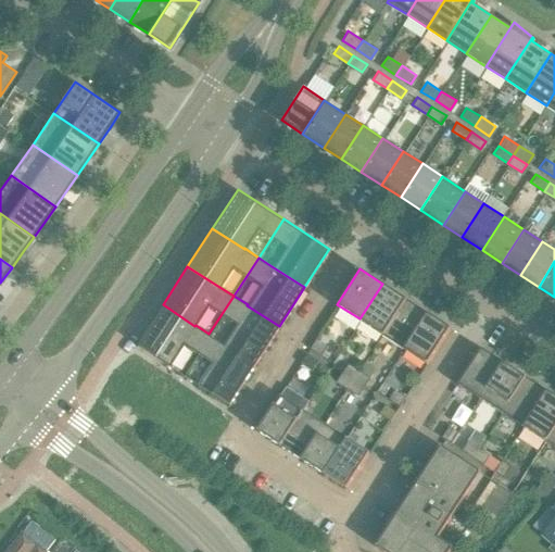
[(381,333),(404,298),(382,284),(360,318),(381,333)]
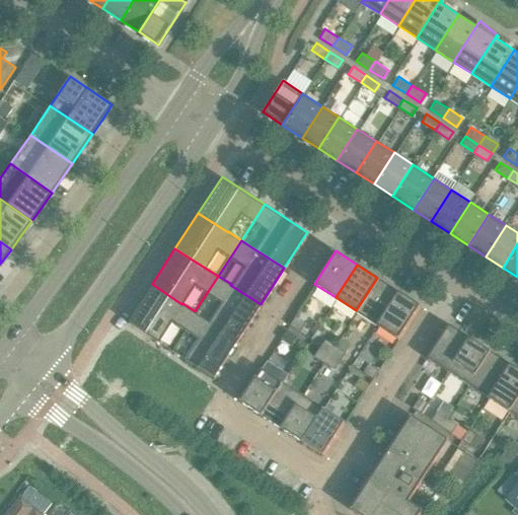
[(237,340),(261,304),(230,285),(231,284),(218,276),(195,311),(208,319),(207,320),(237,340)]
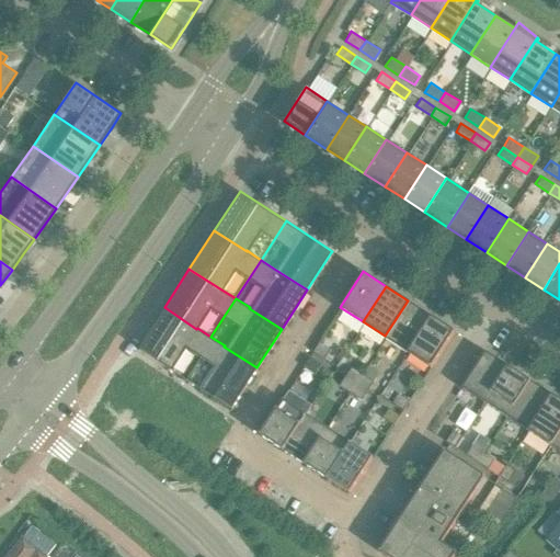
[(407,350),(430,315),(408,300),(385,336),(407,350)]
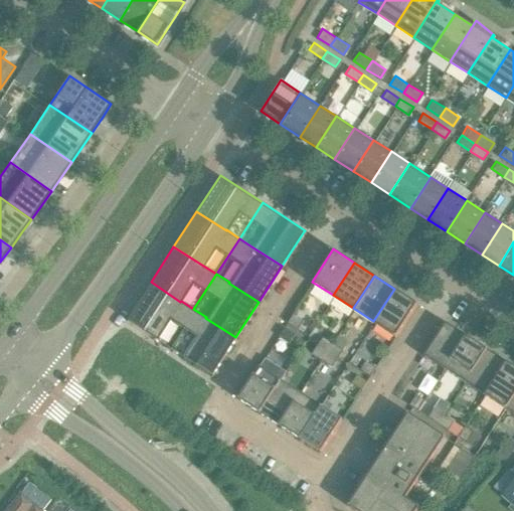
[(183,325),(193,309),(181,301),(180,302),(151,282),(127,318),(157,337),(170,317),(183,325)]
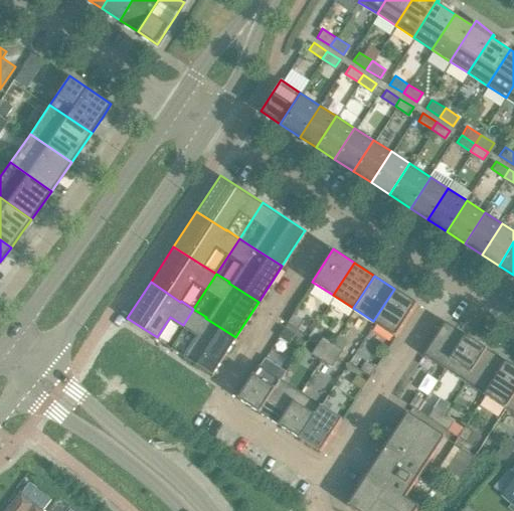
[(394,335),(415,303),(415,302),(394,289),(373,321),(394,335)]
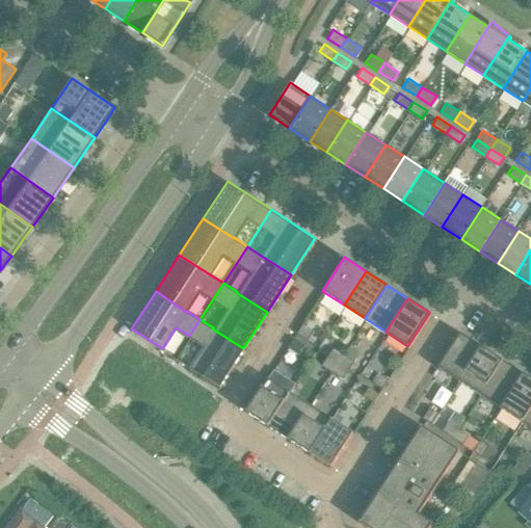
[(219,386),(243,348),(212,328),(213,327),(200,319),(189,336),(202,345),(188,366),(219,386)]
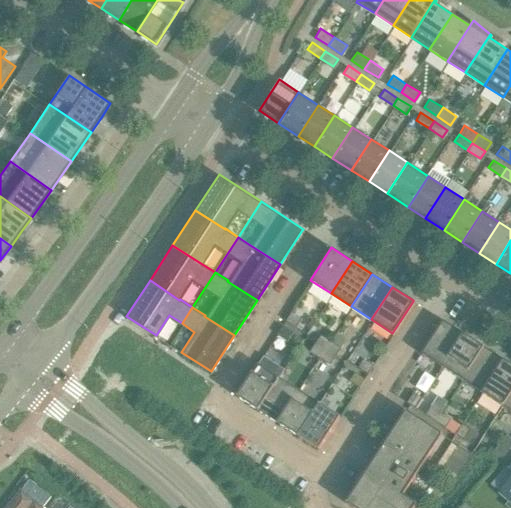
[(295,325),(301,316),(290,310),(285,318),(295,325)]
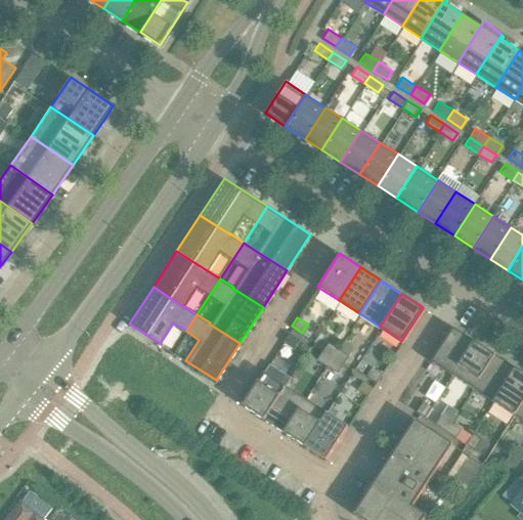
[(451,374),(473,340),(451,326),(430,359),(451,374)]
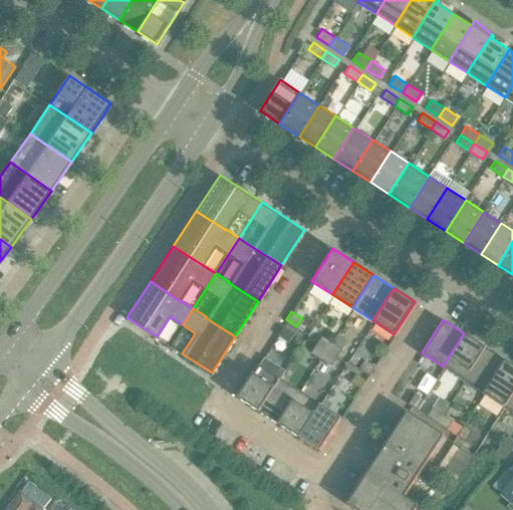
[(287,339),(293,331),(283,324),(277,333),(287,339)]
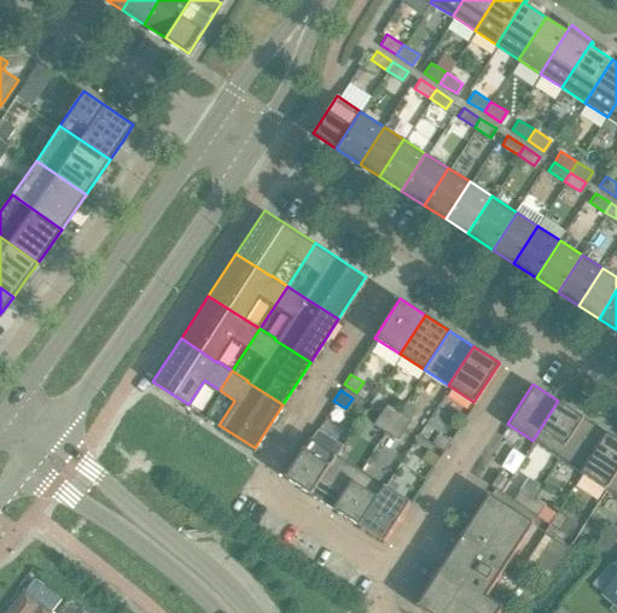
[(557,456),(582,416),(558,401),(533,441),(557,456)]
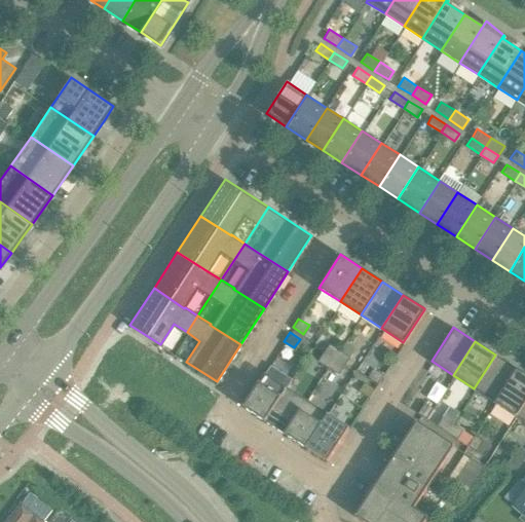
[(339,348),(328,342),(323,350),(333,357),(339,348)]
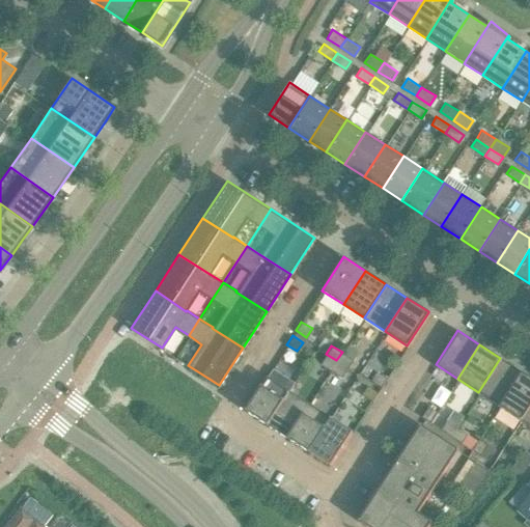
[(346,367),(353,359),(342,352),(336,360),(346,367)]
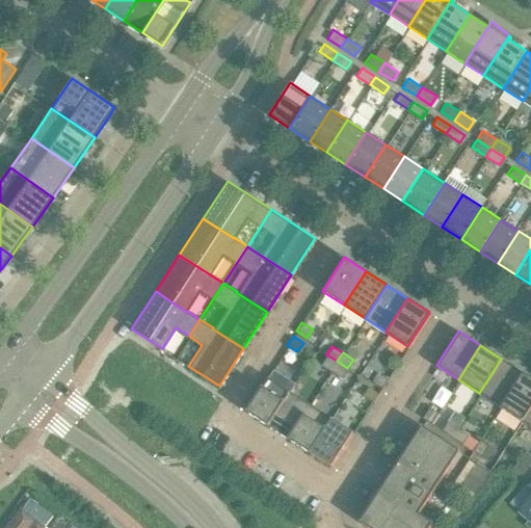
[(337,361),(326,354),(321,363),(332,370),(337,361)]
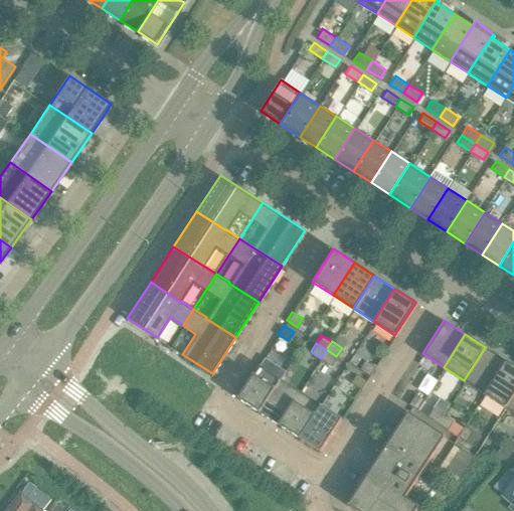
[(484,393),(505,360),(485,347),(464,380),(484,393)]
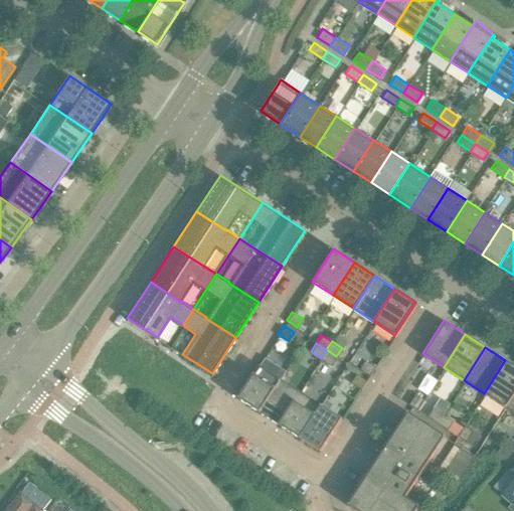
[(336,356),(326,349),(321,358),(331,364),(336,356)]
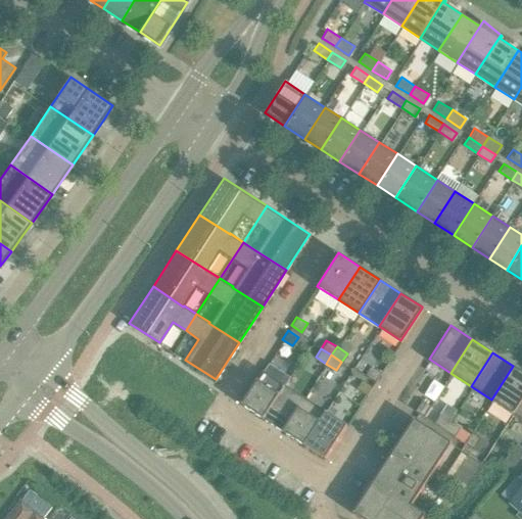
[(375,379),(380,371),(370,364),(365,373),(375,379)]
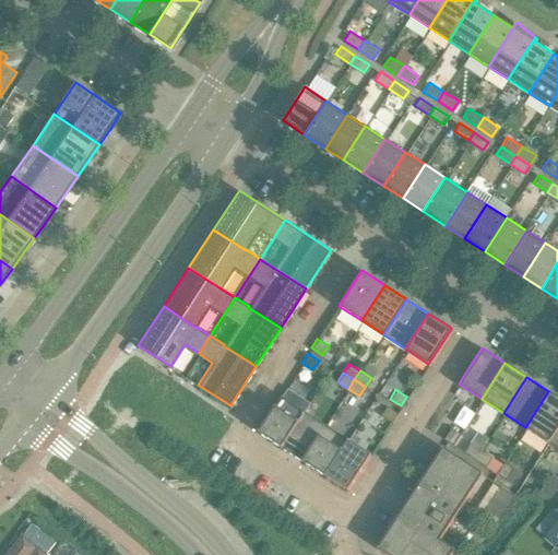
[(547,441),(557,424),(557,397),(548,391),(525,427),(547,441)]
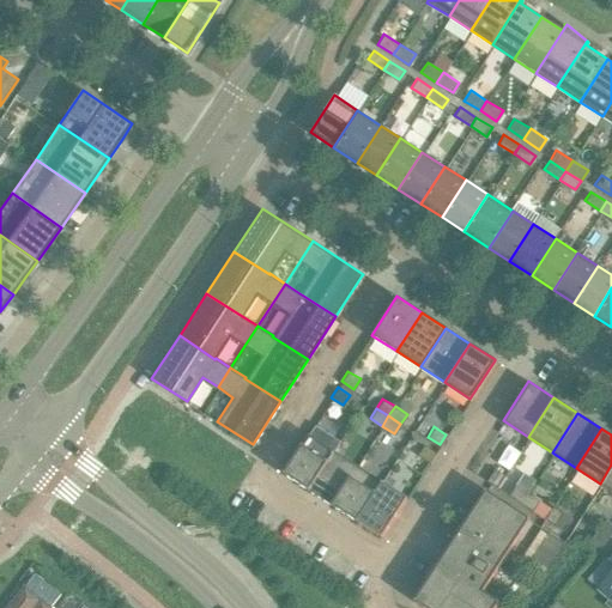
[(307,488),(333,449),(308,433),(282,473),(307,488)]
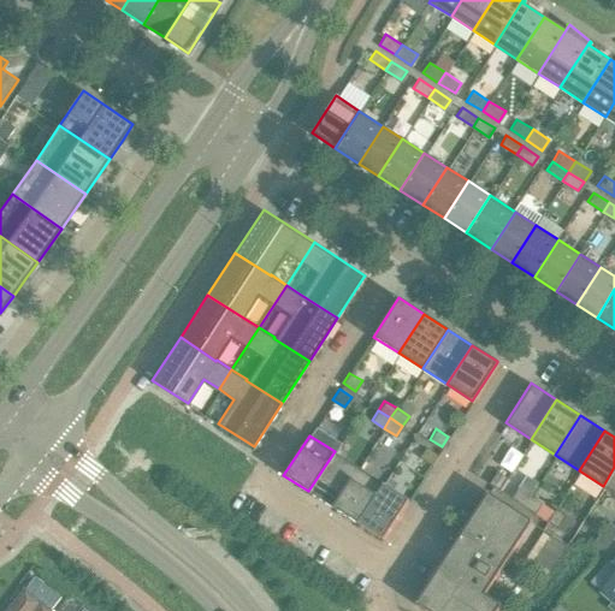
[(437,452),(425,445),(419,455),(431,463),(437,452)]
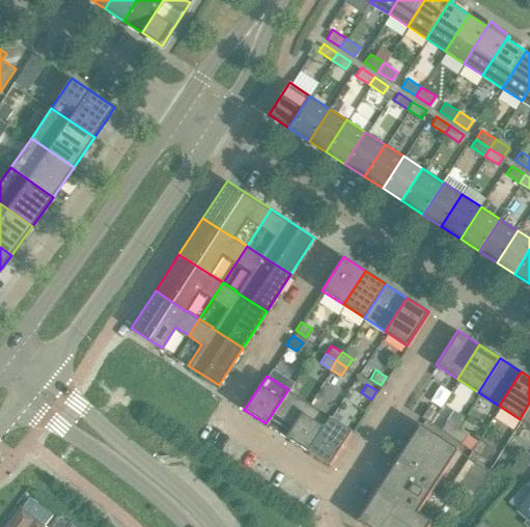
[(286,437),(309,403),(288,389),(266,423),(286,437)]
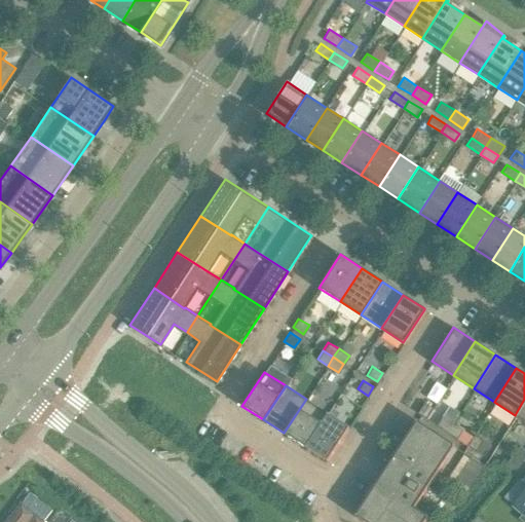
[(305,446),(327,412),(306,399),(284,433),(305,446)]
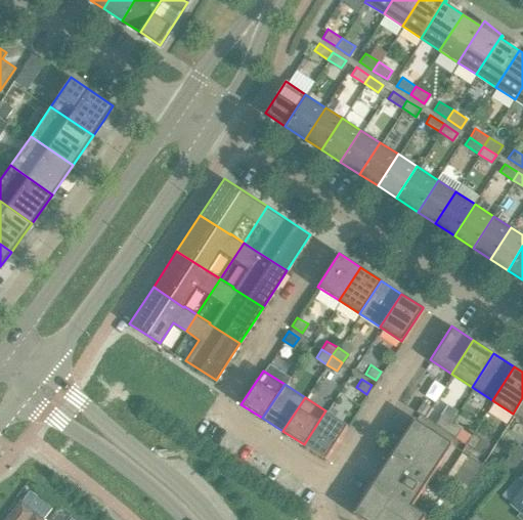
[(522,420),(522,397),(513,414),(522,420)]
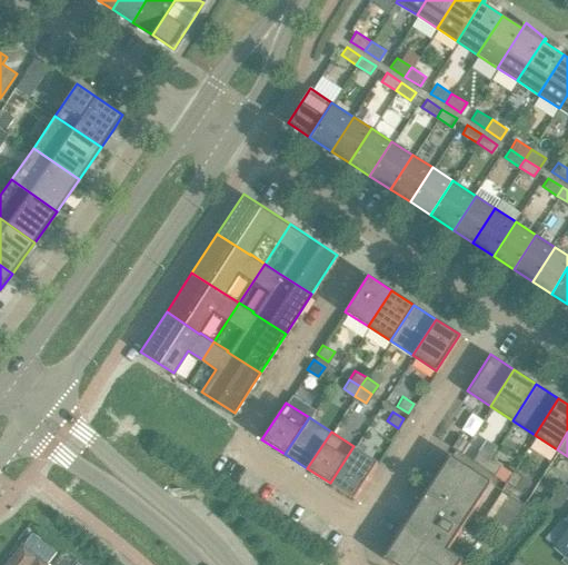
[(460,450),(468,439),(458,434),(451,445),(460,450)]
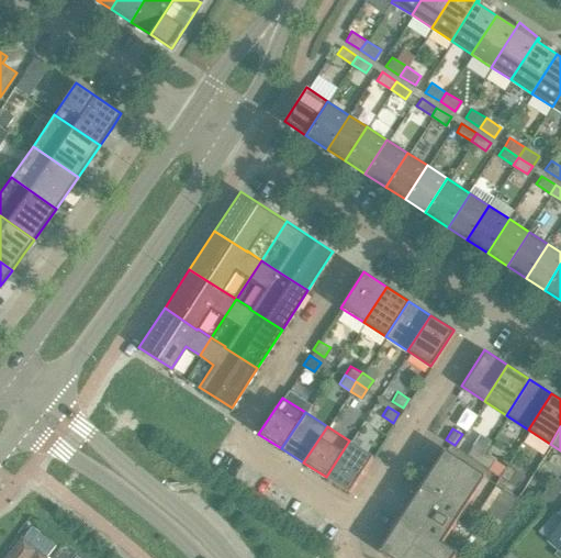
[(348,492),(372,456),(349,441),(326,477),(348,492)]
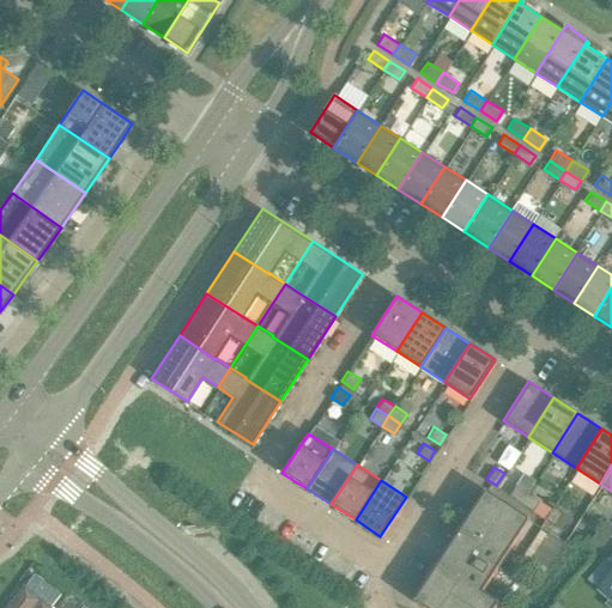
[(520,502),(527,491),(515,484),(508,493),(520,502)]
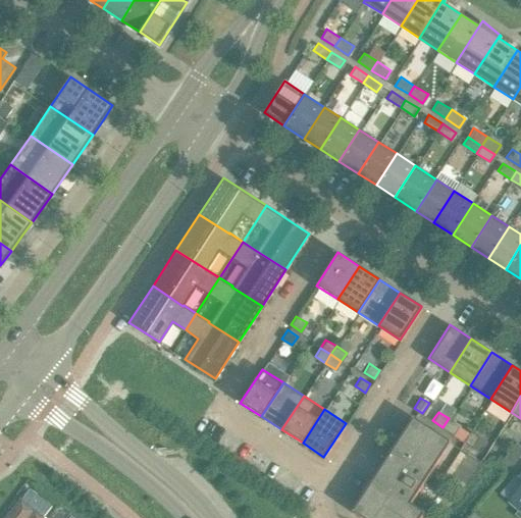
[(410,503),(450,442),(412,417),(392,449),(351,511),(362,517),(419,517),(423,512),(410,503)]
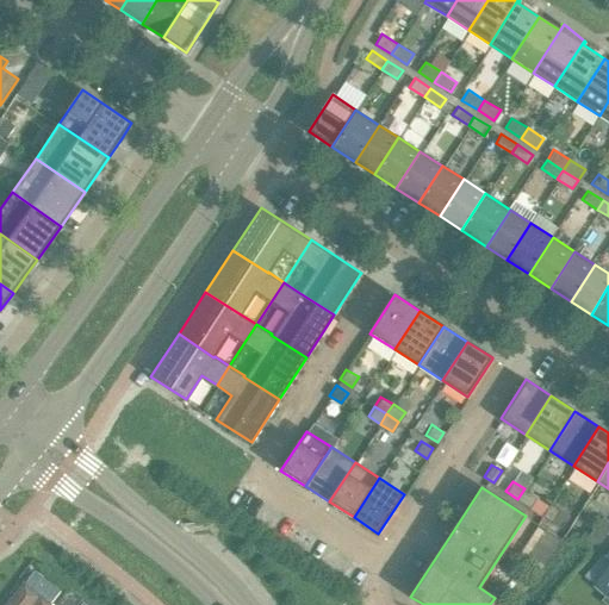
[(529,506),(536,497),(524,488),(517,499),(529,506)]
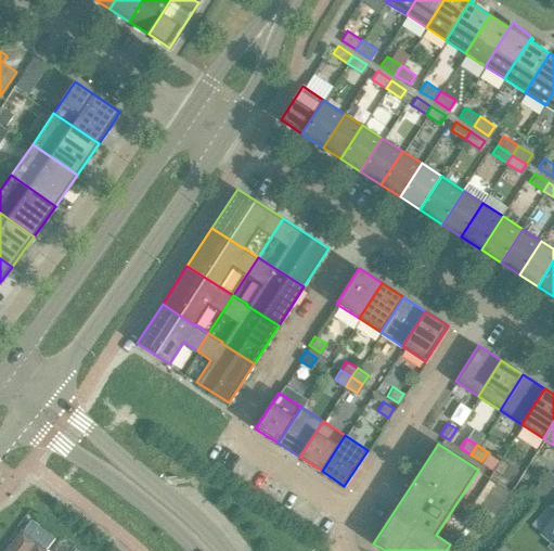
[(502,474),(509,463),(500,457),(492,469),(502,474)]
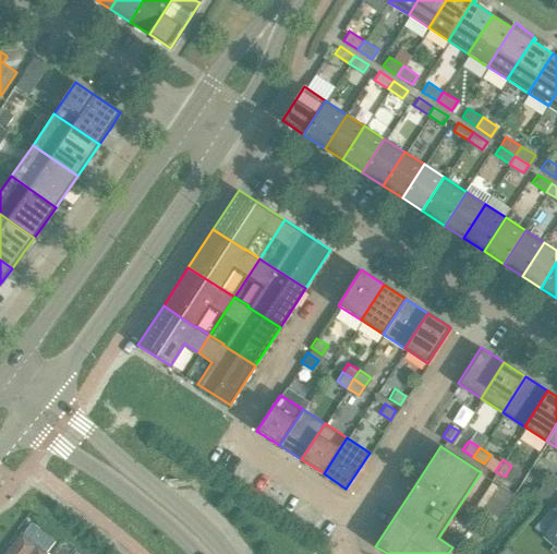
[(556,505),(554,508),(556,510),(556,518),(544,534),(555,543),(551,549),(556,553),(556,505)]
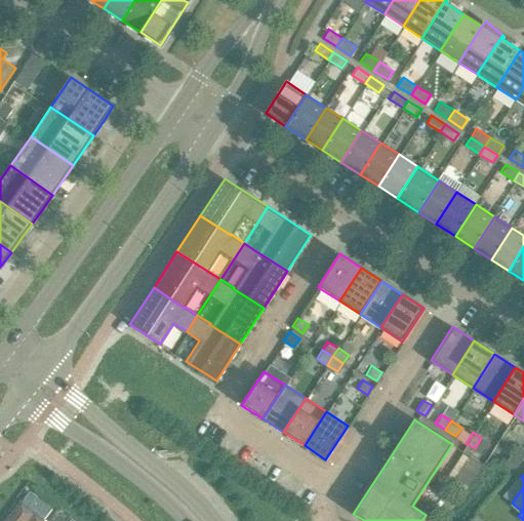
[(28,487),(0,520),(35,520),(49,504),(28,487)]
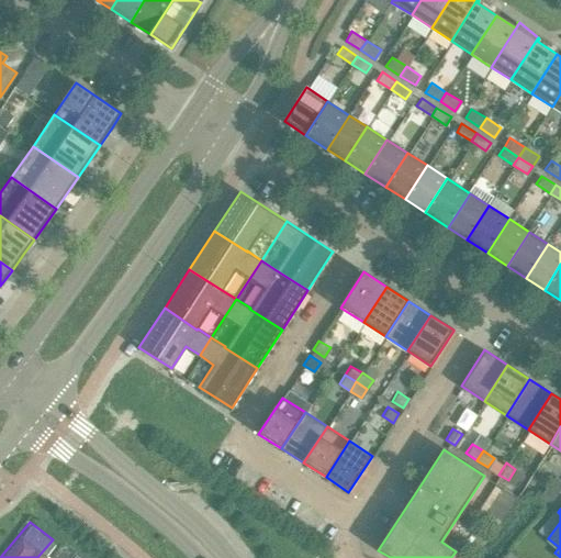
[(68,557),(75,550),(64,542),(49,557),(68,557)]
